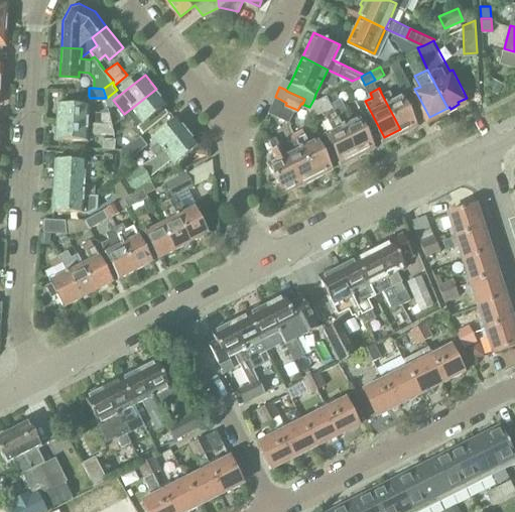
[(390,88),(381,93),(400,129),(417,120),(403,93),(395,97),(390,88)]
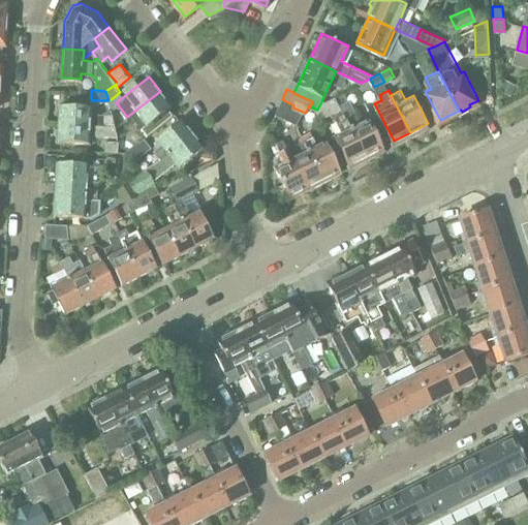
[(172,104),(160,91),(127,117),(138,131),(172,104)]
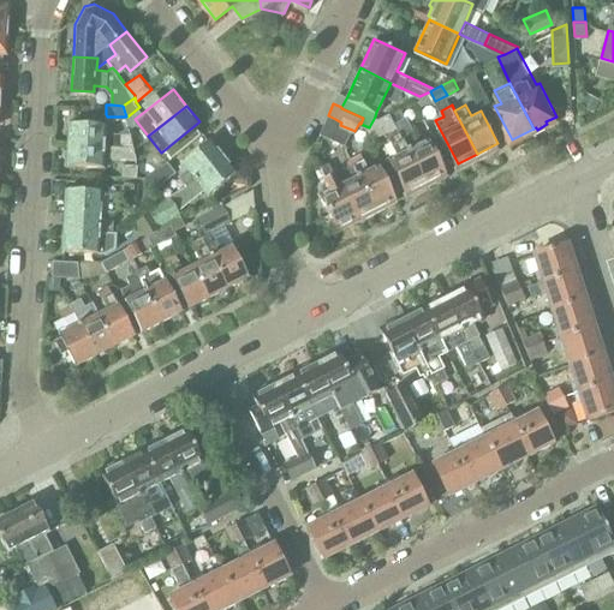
[(400,106),(392,111),(429,179),(447,169),(430,137),(421,142),(407,115),(406,115),(400,106)]
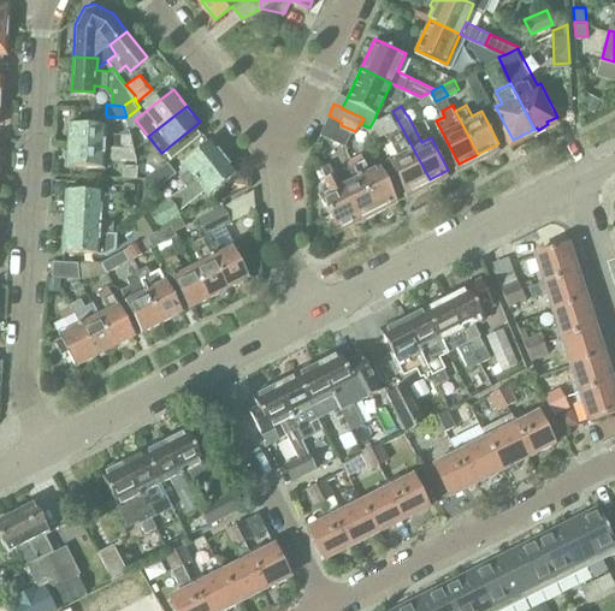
[(409,190),(430,179),(392,111),(378,118),(376,117),(370,128),(373,135),(385,129),(391,140),(392,138),(400,153),(391,156),(409,190)]
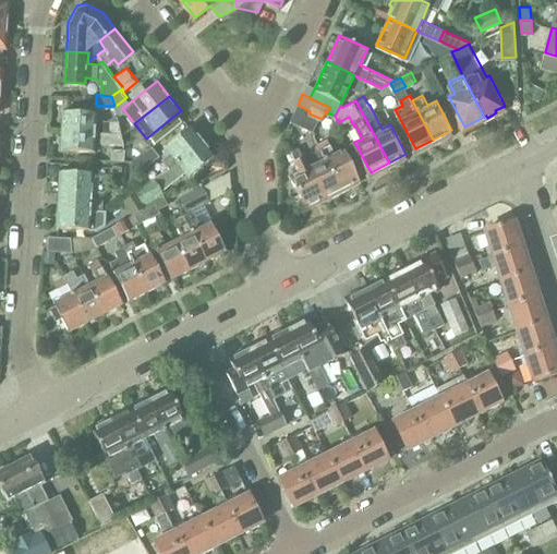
[(313,131),(319,118),(309,113),(310,111),(304,108),(298,105),(290,120),(313,131)]
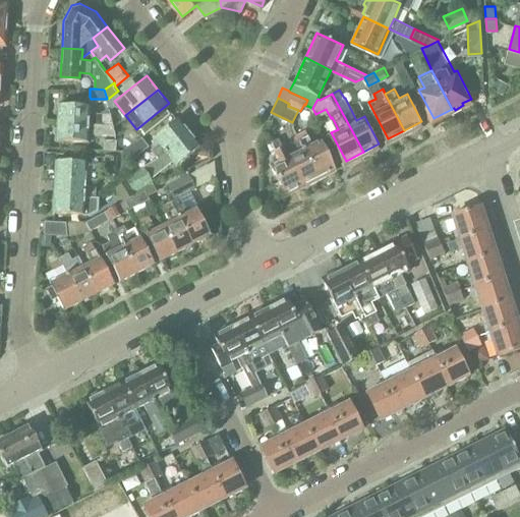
[(58,120),(113,122),(109,109),(105,109),(105,113),(89,112),(90,103),(85,103),(85,99),(72,99),(72,102),(59,102),(58,120)]
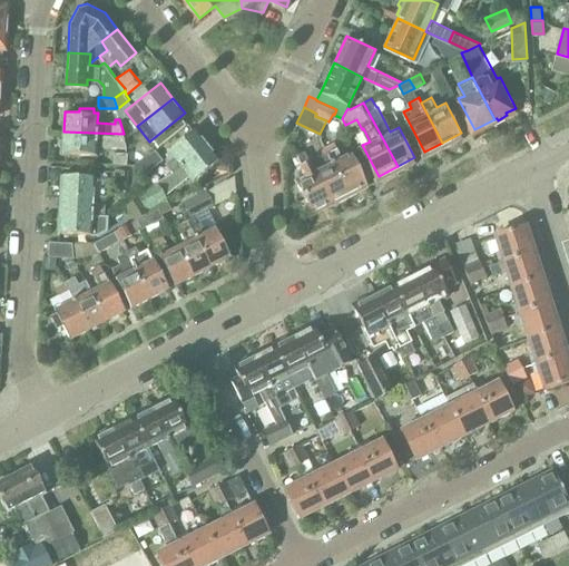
[(165,162),(172,171),(208,143),(196,127),(170,147),(169,146),(167,147),(168,149),(166,152),(170,157),(165,162)]
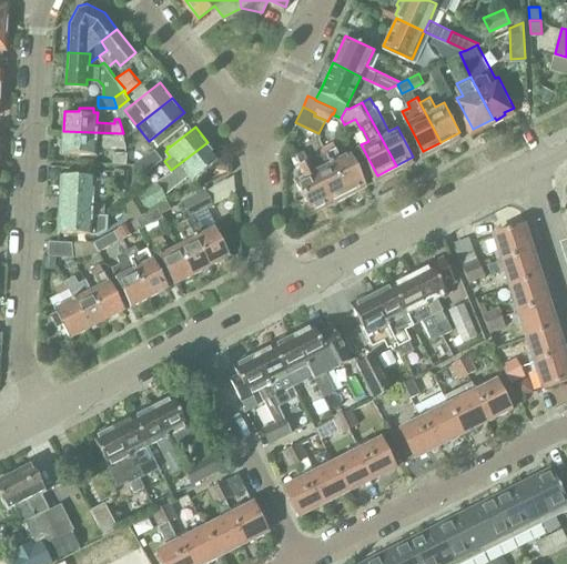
[(123,133),(63,131),(62,150),(95,151),(95,145),(127,147),(123,133)]
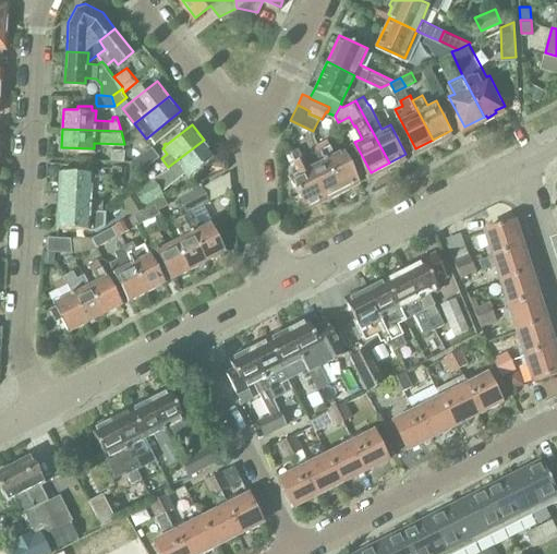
[(327,139),(319,143),(342,187),(359,179),(343,148),(335,153),(327,139)]
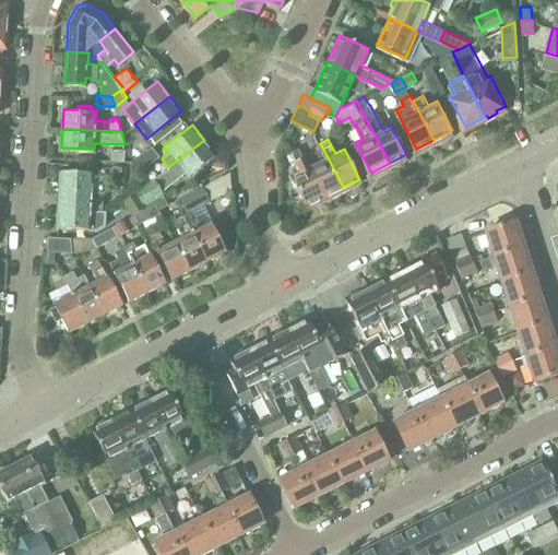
[(168,167),(153,177),(161,191),(187,169),(190,175),(215,154),(204,140),(168,167)]
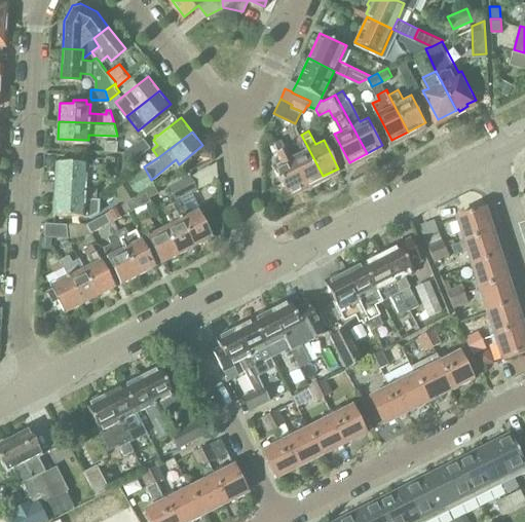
[(296,142),(287,146),(305,184),(323,176),(301,135),(294,138),(296,142)]
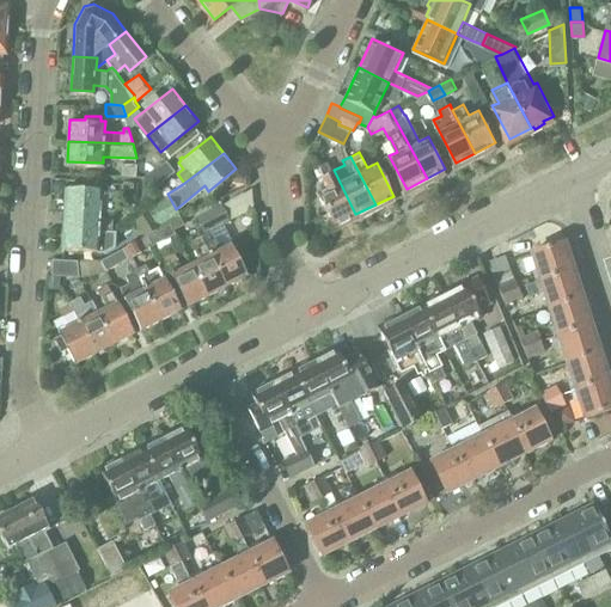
[(151,173),(145,177),(152,188),(175,170),(166,159),(162,164),(160,161),(148,171),(151,173)]
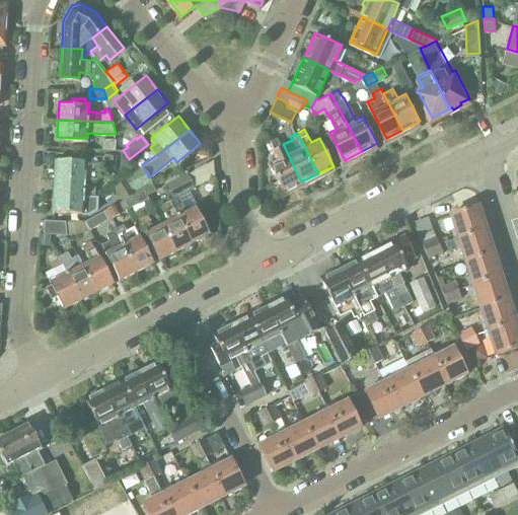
[(284,190),(301,181),(283,144),(278,135),(271,139),(275,149),(274,149),(279,158),(271,162),(279,178),(275,179),(280,190),(283,188),(284,190)]
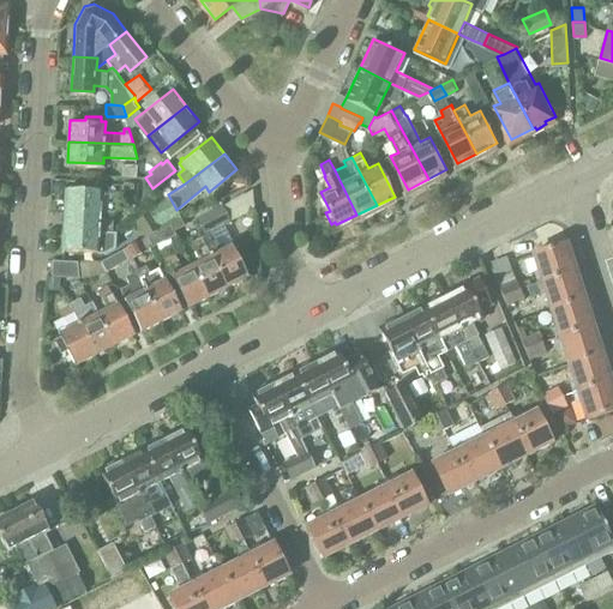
[(124,163),(124,174),(137,175),(138,168),(138,163),(124,163)]
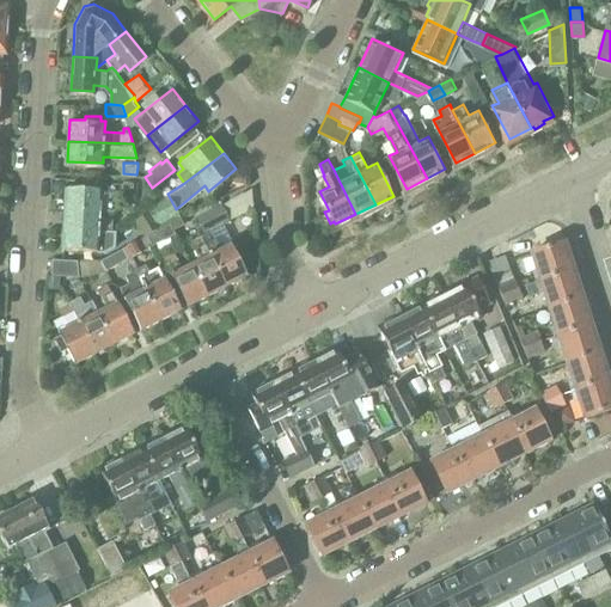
[(66,185),(65,207),(99,208),(101,209),(112,209),(126,203),(127,189),(102,188),(102,186),(66,185)]
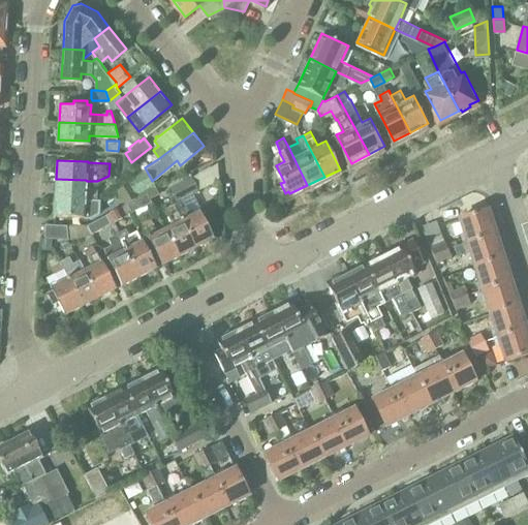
[(127,178),(129,182),(136,193),(154,184),(152,181),(145,167),(127,178)]
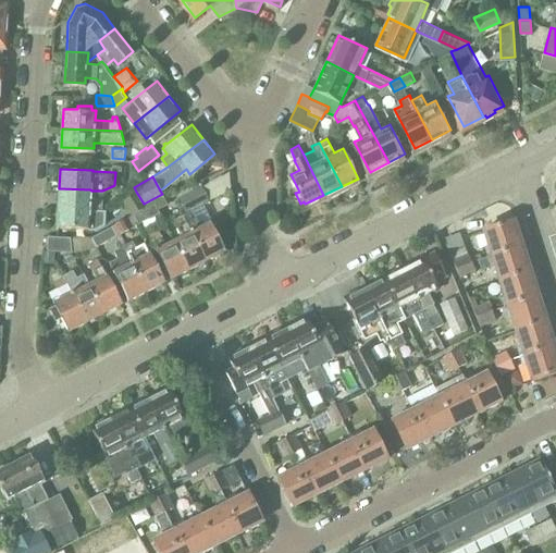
[(186,210),(209,198),(202,184),(178,196),(186,210)]
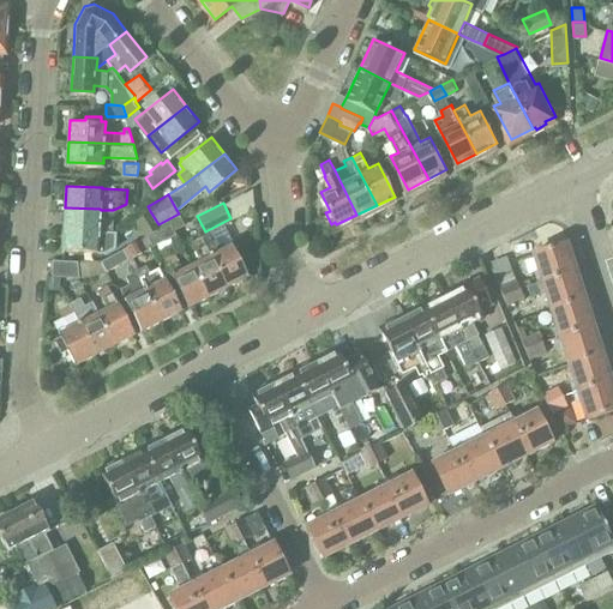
[(65,228),(113,230),(113,219),(101,218),(101,210),(100,209),(65,207),(65,228)]
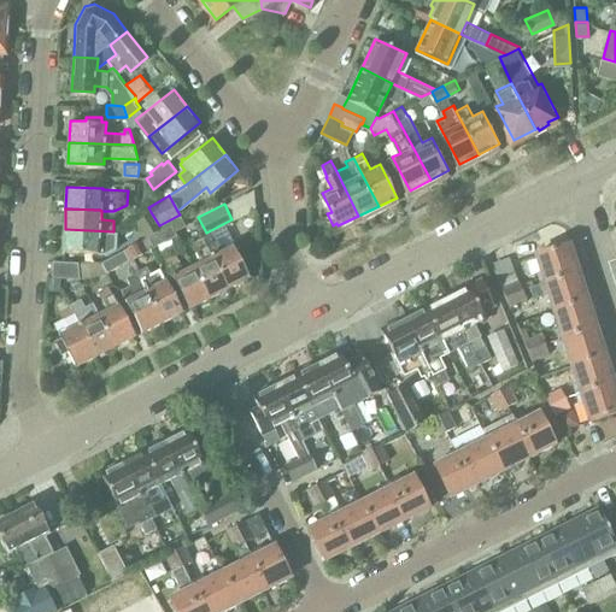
[(141,218),(151,235),(162,229),(159,225),(151,212),(141,218)]
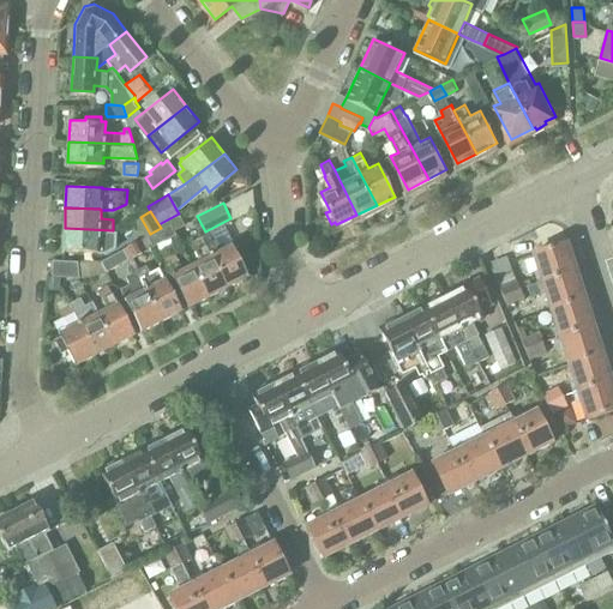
[(113,230),(65,228),(64,248),(98,249),(100,242),(112,243),(113,230)]
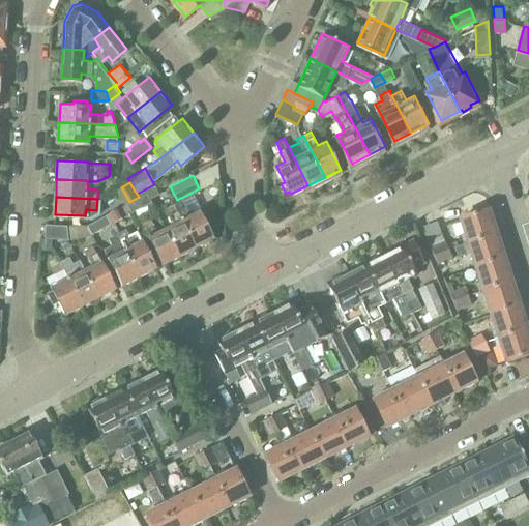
[(141,197),(129,203),(134,211),(146,205),(141,197)]
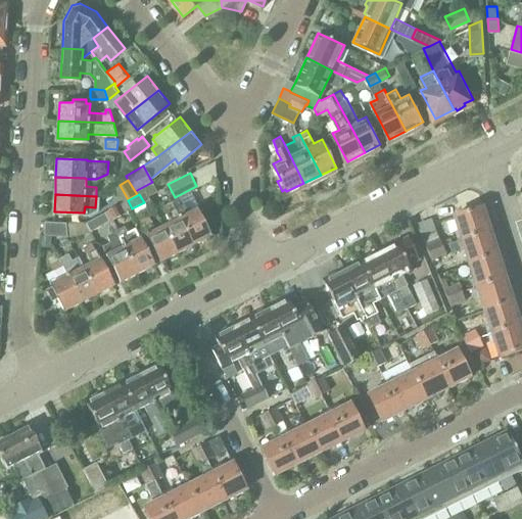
[(181,196),(173,200),(194,242),(210,234),(197,207),(188,211),(181,196)]
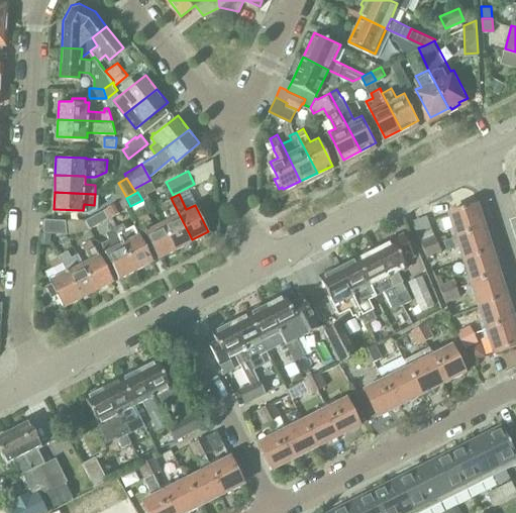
[(169,218),(164,221),(177,247),(192,239),(171,198),(161,203),(169,218)]
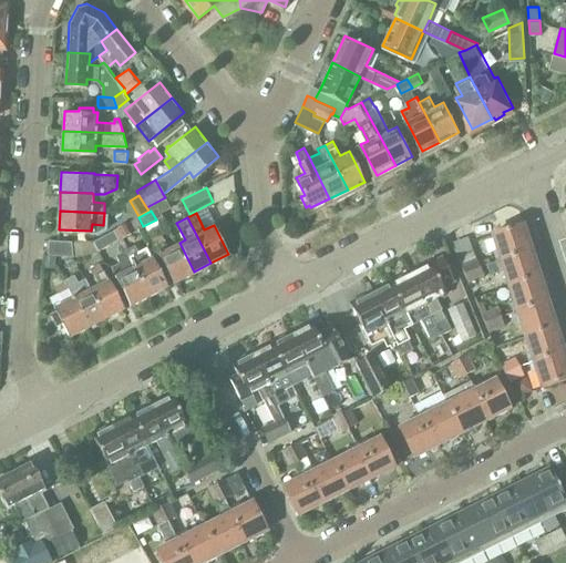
[(501,256),(532,246),(524,221),(493,232),(501,256)]
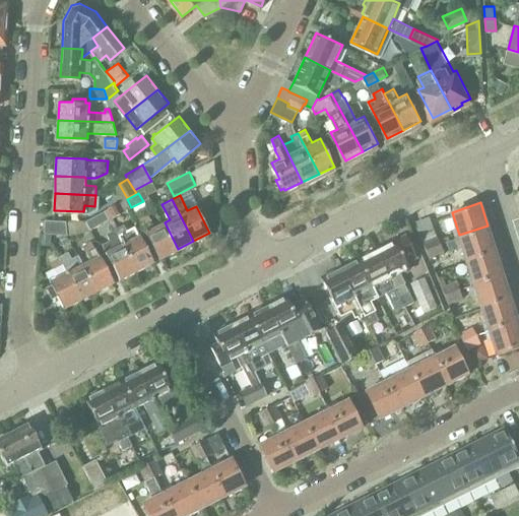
[(118,203),(106,210),(110,218),(122,212),(118,203)]
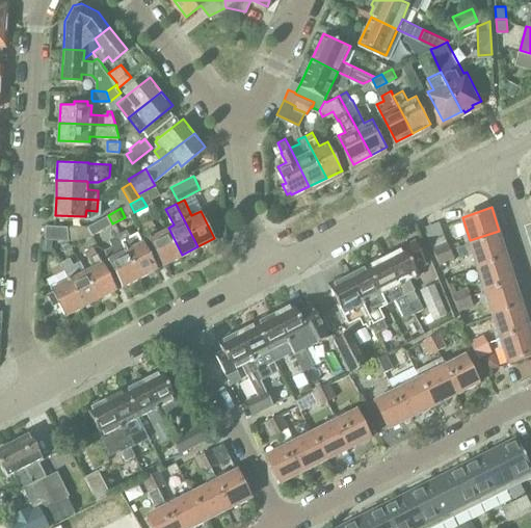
[(182,255),(168,228),(160,232),(152,216),(142,220),(164,264),(182,255)]
